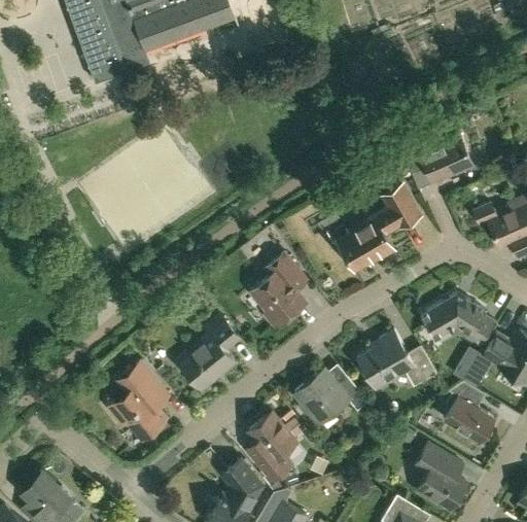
[(64,0),(69,13),(72,22),(95,83),(113,77),(130,71),(138,68),(148,65),(148,62),(144,53),(235,19),(227,0),(64,0)]
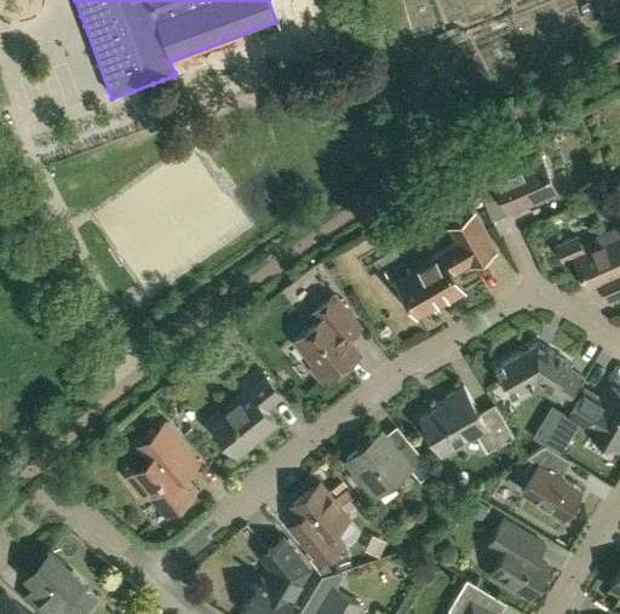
[(537,208),(556,199),(539,160),(500,178),(497,170),(472,181),(484,207),(501,200),(509,217),(535,205),(537,208)]
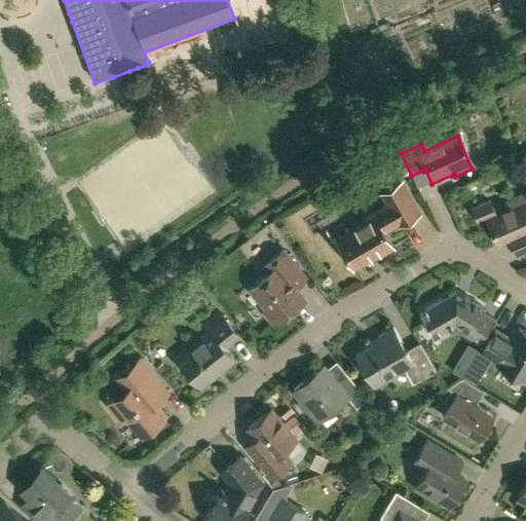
[(400,228),(419,218),(401,185),(381,196),(388,208),(357,226),(359,228),(336,242),(352,270),(375,257),(376,259),(393,250),(383,232),(398,224),(400,228)]
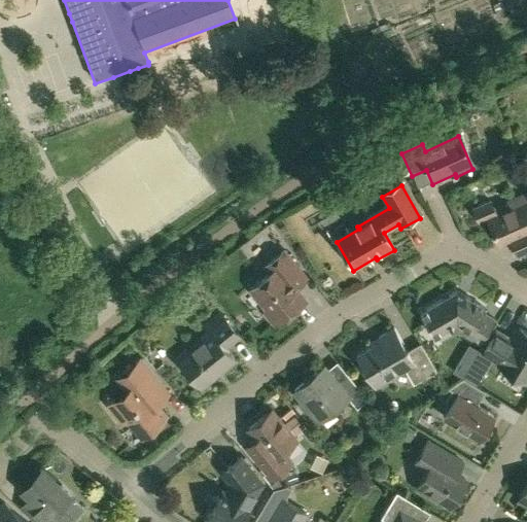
[(517,261),(526,255),(526,202),(525,199),(492,213),(489,206),(472,214),(478,227),(487,223),(498,250),(510,245),(517,261)]
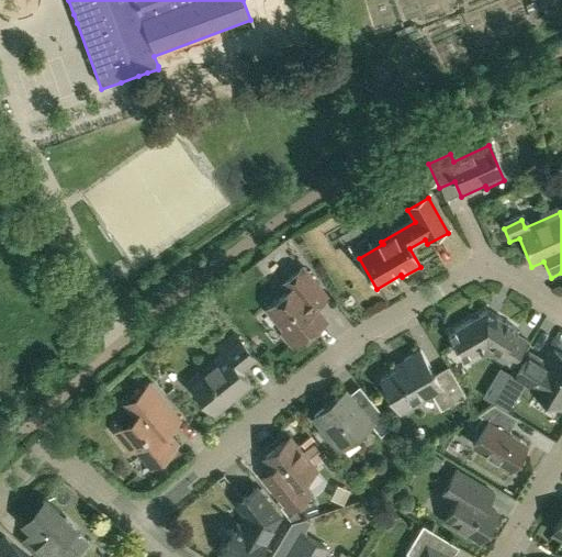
[(294,352),(326,324),(316,311),(326,302),(301,273),(283,287),(289,294),(268,312),(284,332),(283,338),(294,352)]
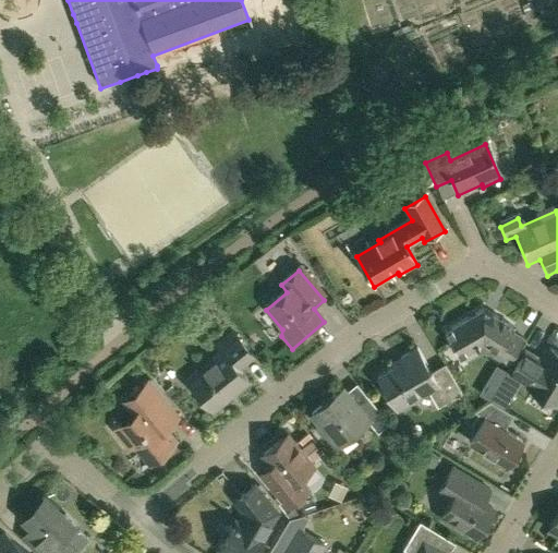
[(508,368),(523,341),(512,335),(513,332),(484,313),(446,335),(460,360),(484,347),(499,357),(498,360),(508,368)]
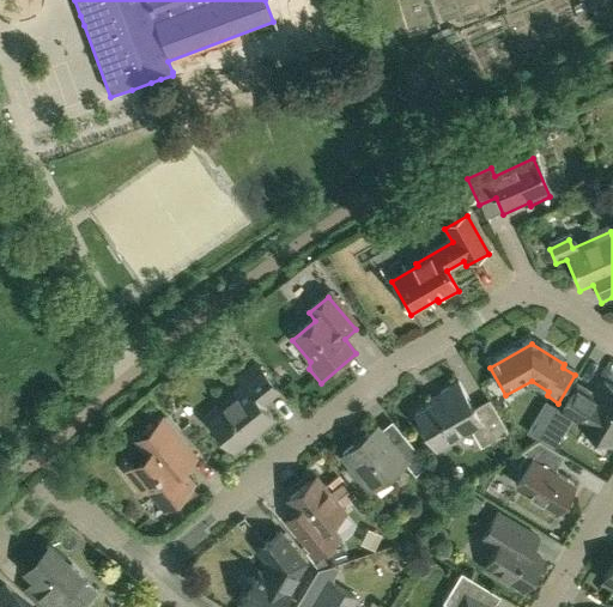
[(261,410),(278,395),(255,369),(237,384),(242,390),(206,422),(234,455),(273,423),(261,410)]
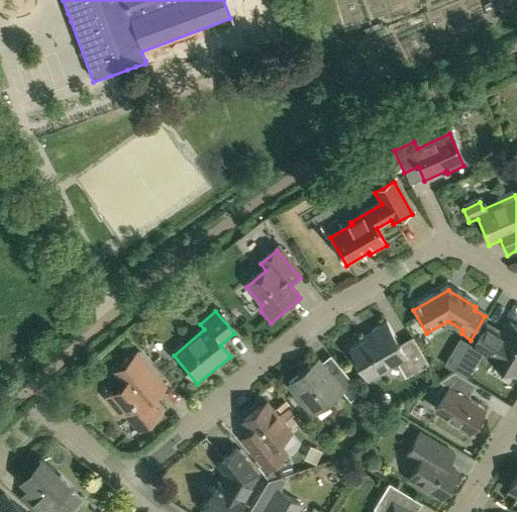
[(405,380),(427,367),(412,339),(399,347),(387,326),(372,335),(374,339),(350,352),(368,383),(397,367),(405,380)]
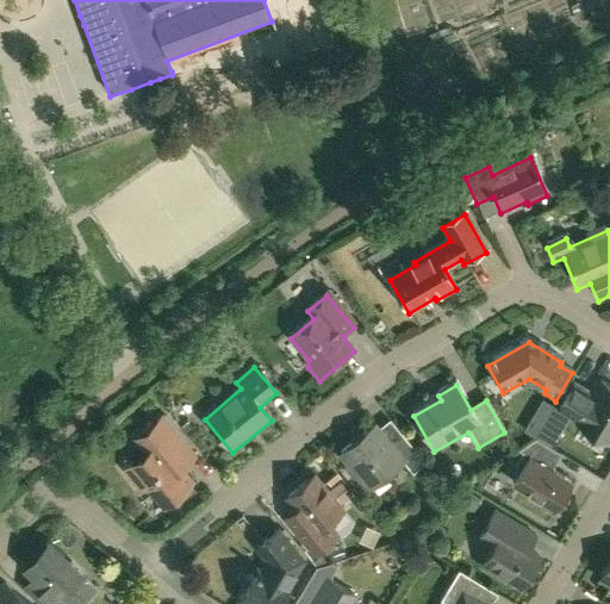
[(609,447),(609,443),(609,391),(601,386),(593,399),(574,387),(560,413),(578,424),(576,428),(609,447)]
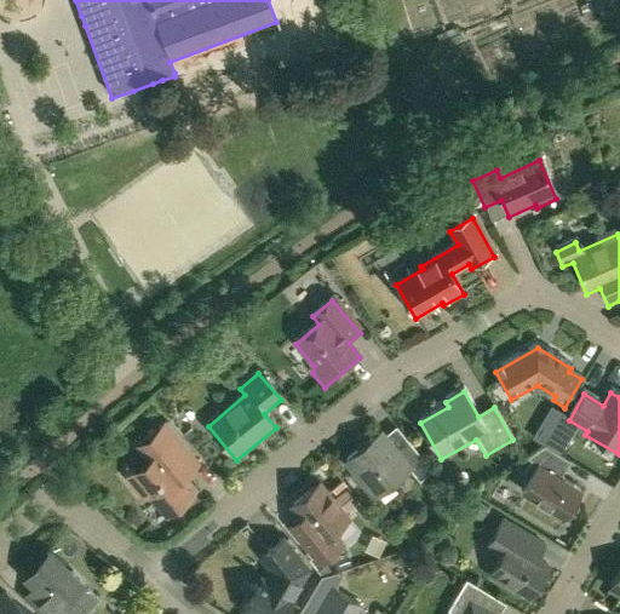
[(182,480),(197,468),(164,426),(136,449),(147,464),(125,481),(142,503),(149,497),(166,517),(194,494),(182,480)]
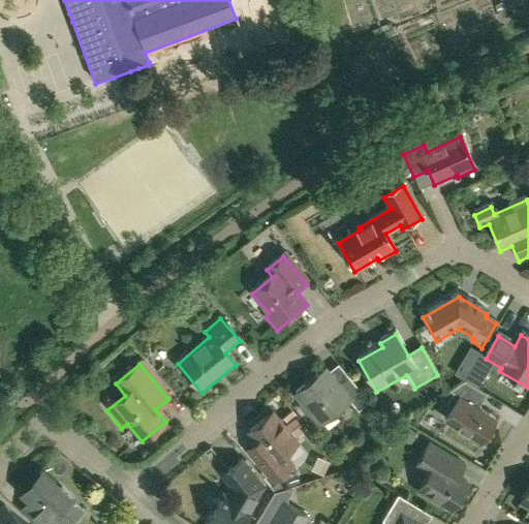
[(358,414),(369,405),(349,380),(339,389),(324,372),(296,397),(303,404),(300,407),(318,429),(348,403),(358,414)]
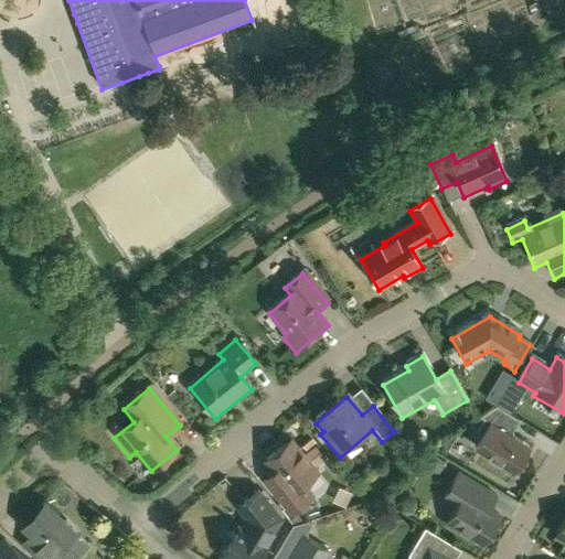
[(515,475),(530,450),(511,439),(509,432),(515,421),(496,409),(480,421),(483,423),(477,433),(479,443),(475,451),(515,475)]
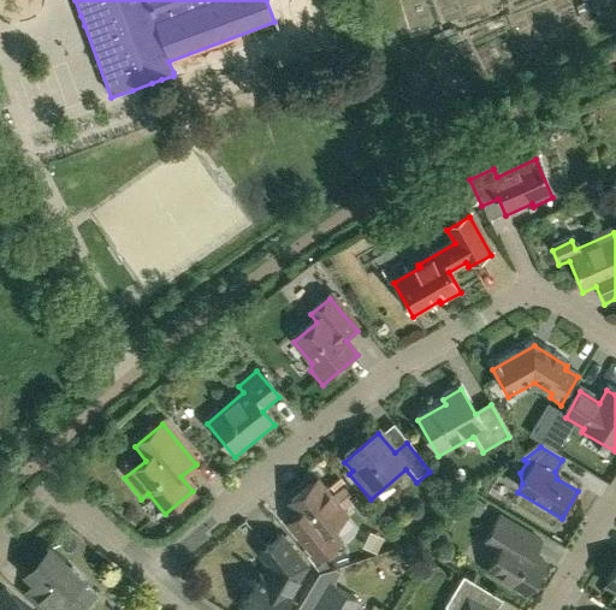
[(329,532),(344,519),(315,483),(289,504),(297,516),(285,526),(317,563),(339,544),(329,532)]
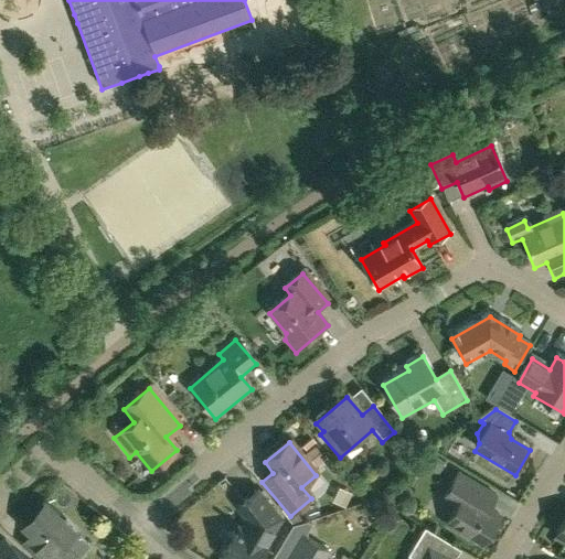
[(483,546),(499,518),(489,512),(496,500),(457,477),(443,501),(456,508),(445,527),(459,536),(461,533),(483,546)]
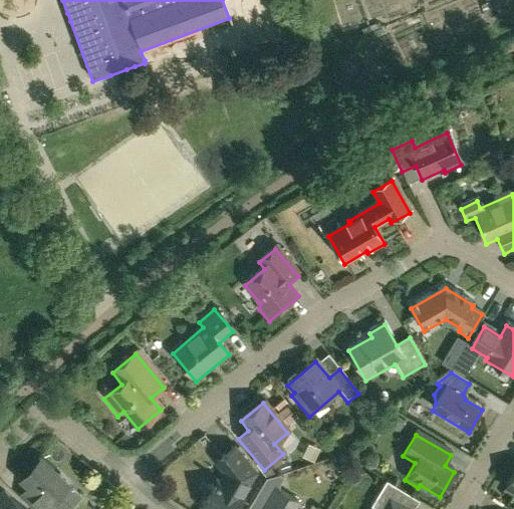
[(240,497),(254,474),(232,449),(214,464),(224,477),(220,485),(215,482),(199,508),(236,508),(243,498),(240,497)]
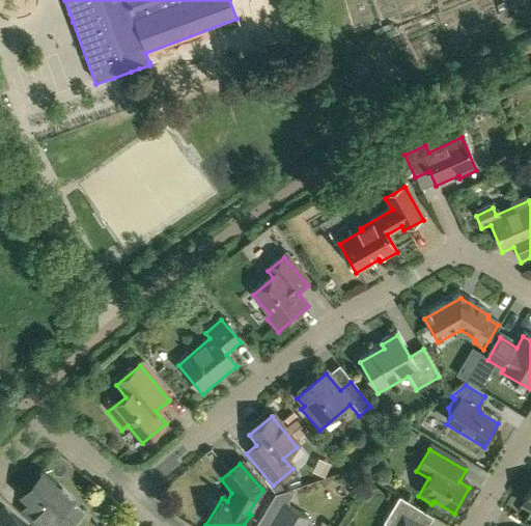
[(71,522),(79,514),(39,475),(22,495),(44,517),(36,525),(74,525),(71,522)]
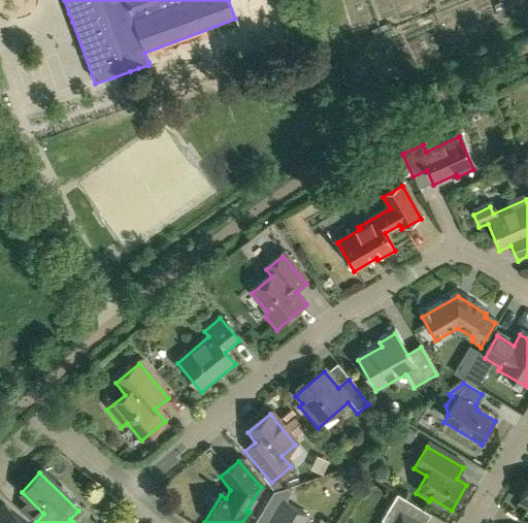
[(527,488),(519,503),(527,508),(527,488)]
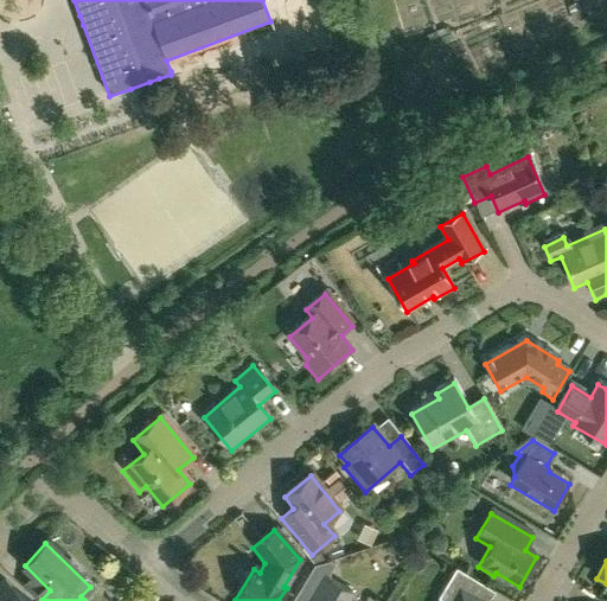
[(349,600),(351,596),(325,581),(334,568),(330,564),(313,569),(294,600),(349,600)]
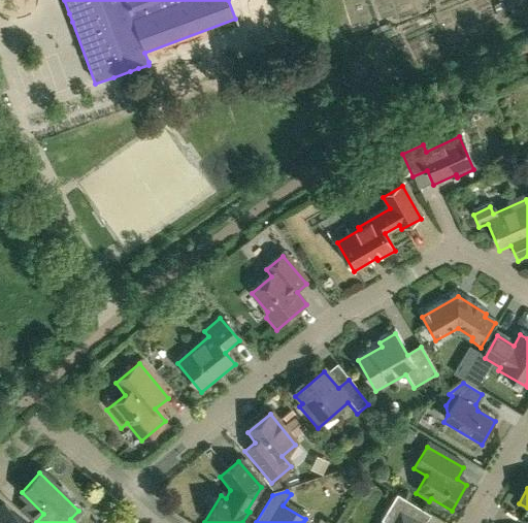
[(382,522),(427,522),(430,518),(396,497),(382,522)]
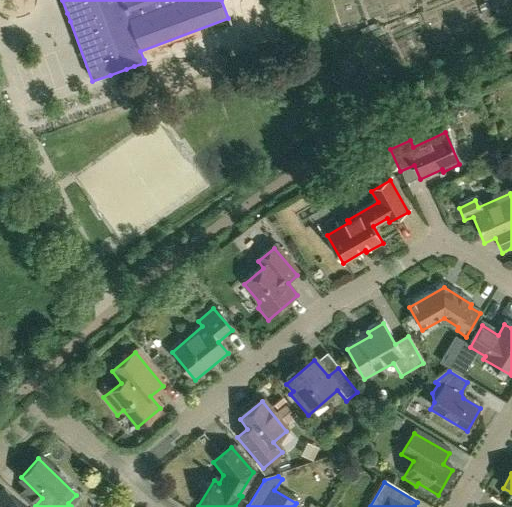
[(18,506),(3,492),(0,494),(0,506),(18,506)]
